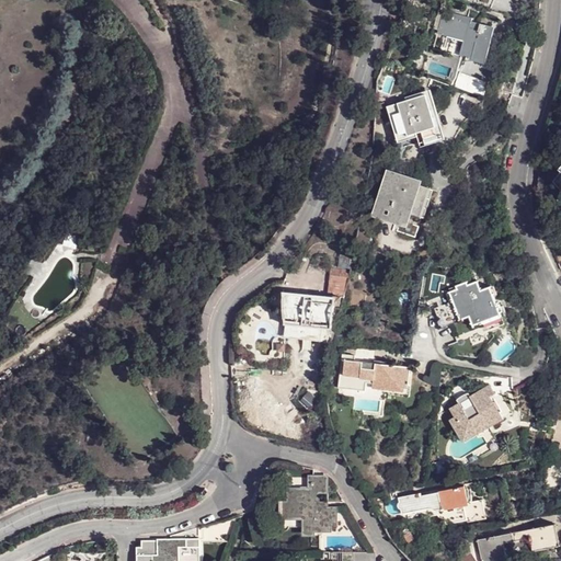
[(493,26),(472,22),(473,19),(444,11),(438,34),(467,42),(464,58),(484,63),(493,26)]
